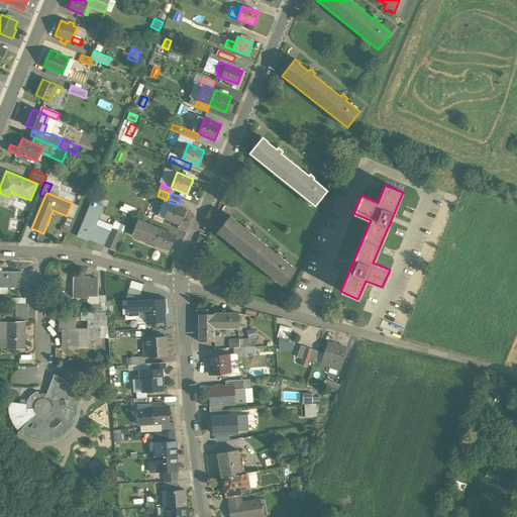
[(92,201),(77,236),(86,240),(88,235),(99,240),(100,240),(105,229),(93,224),(95,219),(98,221),(104,207),(92,201)]
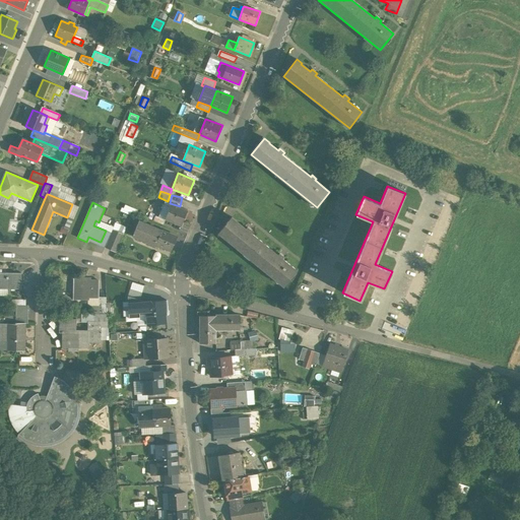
[(188,211),(172,204),(166,219),(182,225),(188,211)]
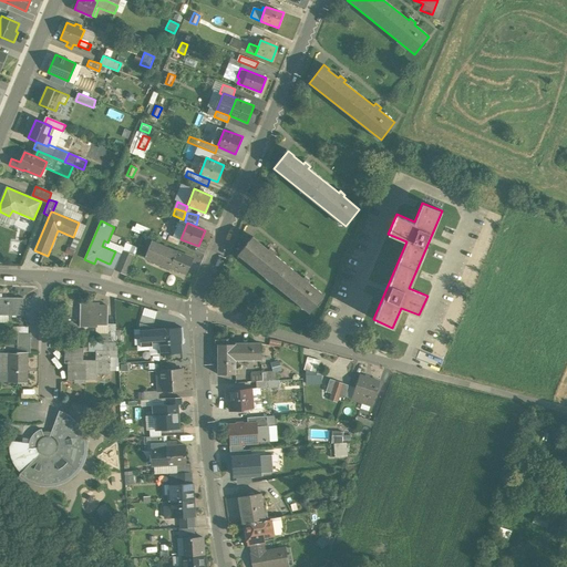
[(169,236),(167,241),(177,245),(179,239),(169,236)]
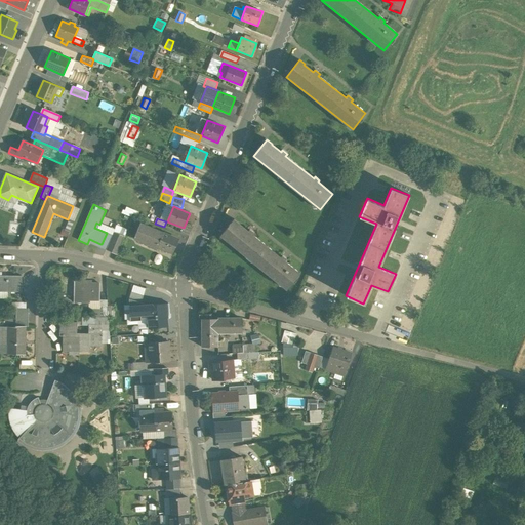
[(280,257),(252,235),(254,234),(249,230),(248,232),(239,224),(234,219),(220,236),(286,289),(299,273),(285,261),(286,259),(282,255),(280,257)]
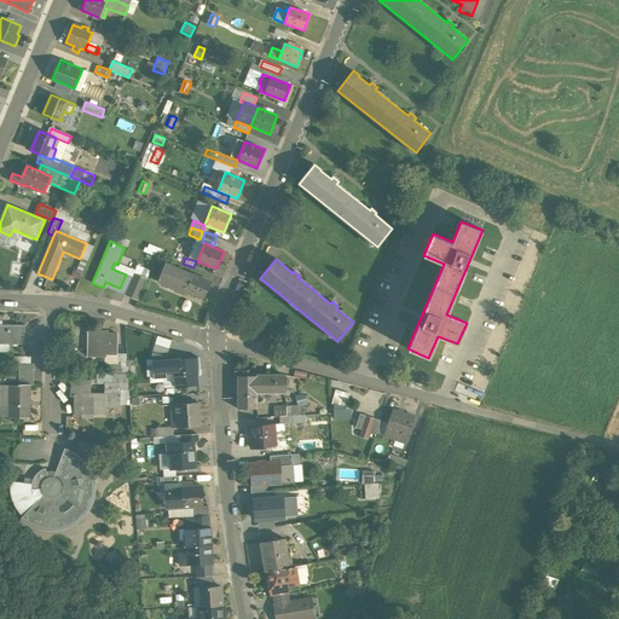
[(166,264),(160,282),(186,293),(187,291),(204,299),(210,282),(166,264)]
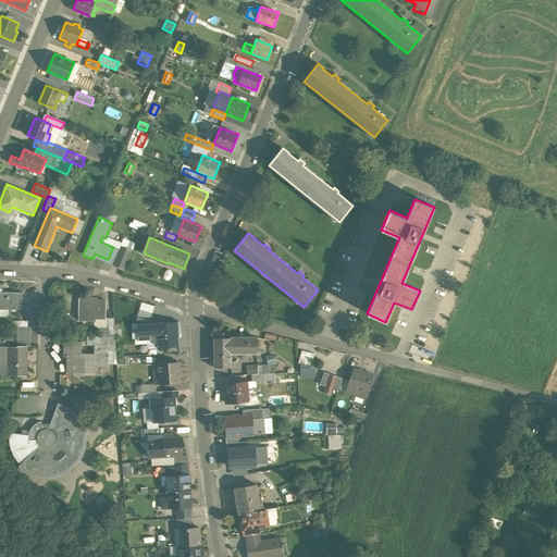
[(113,247),(108,259),(107,259),(106,261),(112,264),(118,252),(119,249),(113,247)]
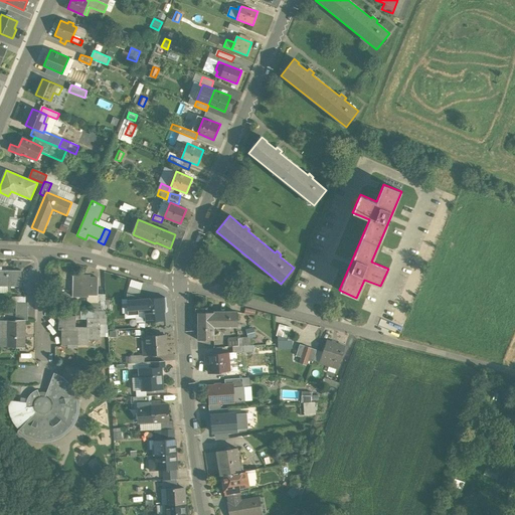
[(122,233),(111,228),(110,230),(109,233),(120,238),(122,233)]
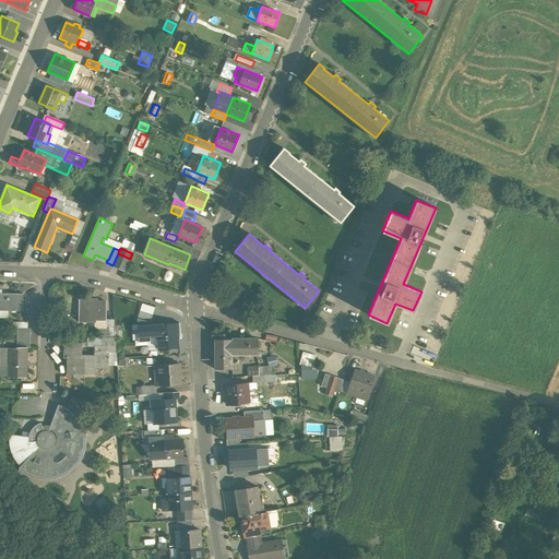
[(130,259),(118,253),(113,265),(125,271),(130,259)]
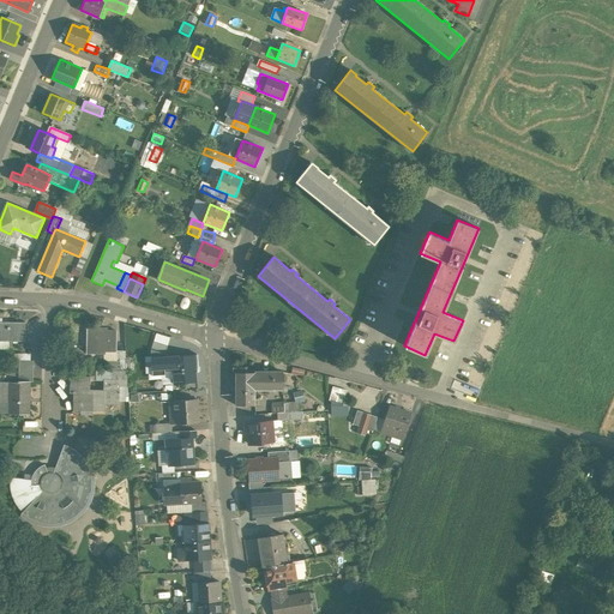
[(25,324),(0,323),(0,342),(25,343),(25,324)]
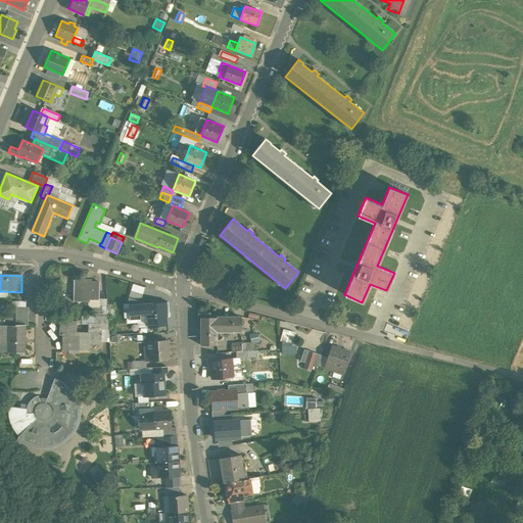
[(227,282),(211,279),(210,285),(226,288),(227,282)]
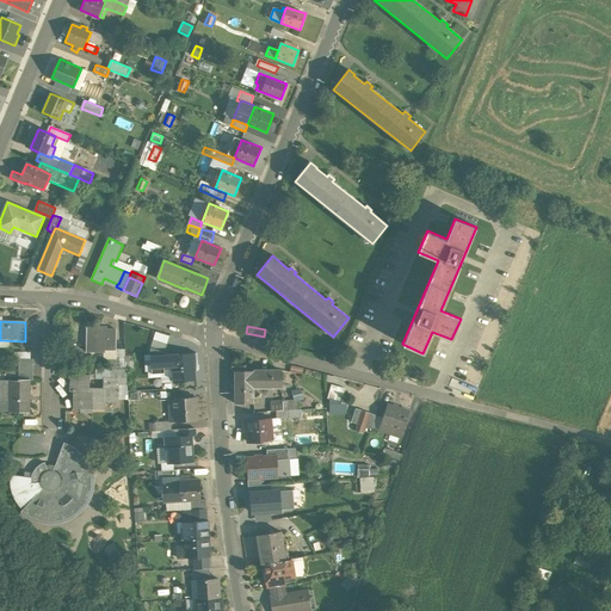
[(102,327),(88,327),(87,352),(104,353),(104,350),(116,350),(117,331),(102,331),(102,327)]
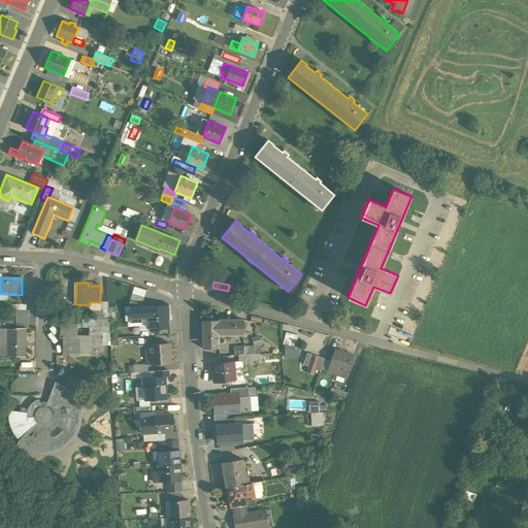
[(144,297),(132,294),(130,301),(141,304),(144,297)]
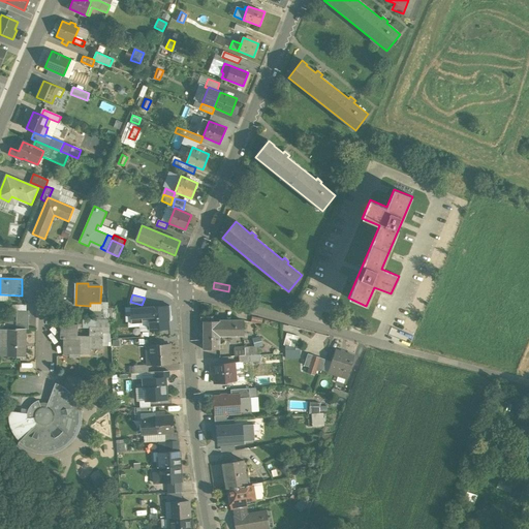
[(169,306),(148,307),(143,305),(142,305),(130,302),(131,323),(142,323),(142,318),(149,317),(150,331),(169,330),(168,320),(170,320),(169,316),(170,316),(169,306)]
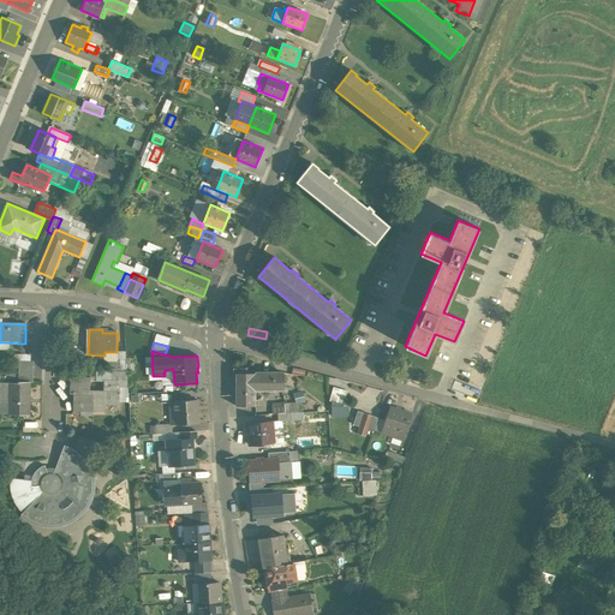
[(19,362),(18,375),(34,375),(34,362),(19,362)]
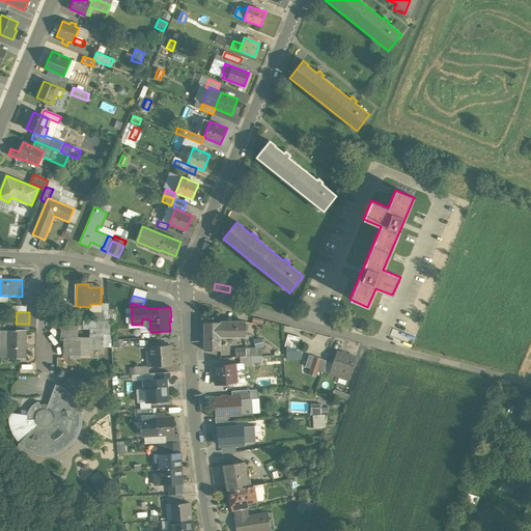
[(214,323),(214,317),(201,318),(201,334),(204,334),(204,352),(221,352),(221,334),(236,334),(236,338),(246,338),(245,323),(214,323)]
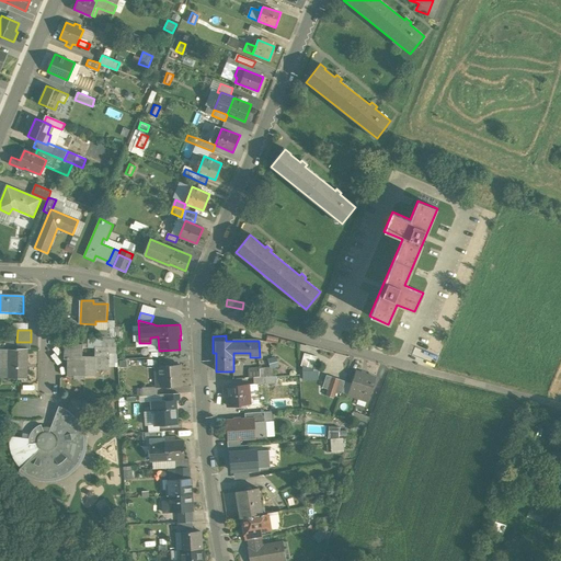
[(107,339),(101,339),(101,347),(109,347),(109,350),(116,350),(115,339),(107,339)]
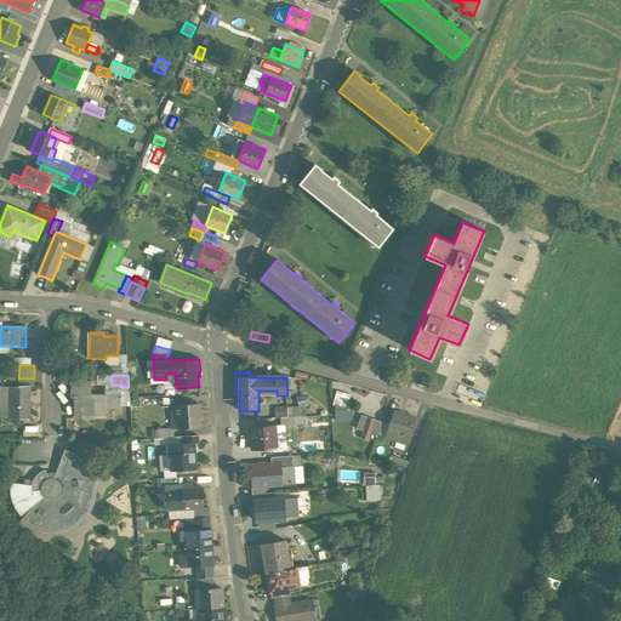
[(91,382),(72,382),(70,399),(74,399),(74,416),(93,417),(93,394),(91,394),(91,382)]
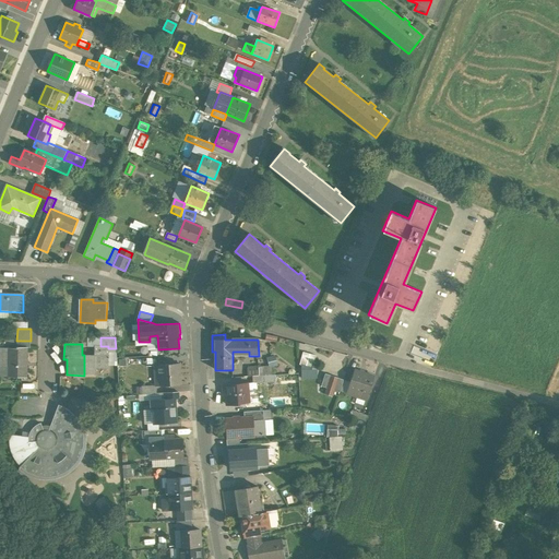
[(100,346),(94,346),(94,355),(84,355),(84,376),(94,376),(94,368),(108,368),(108,348),(108,346),(100,346)]
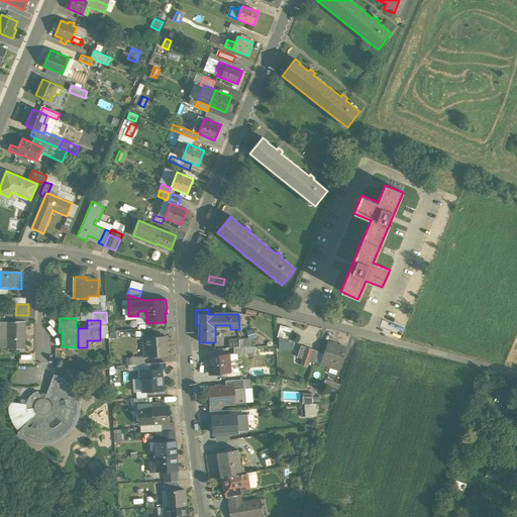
[(15,323),(8,323),(8,349),(24,349),(24,336),(25,336),(25,322),(15,322),(15,323)]
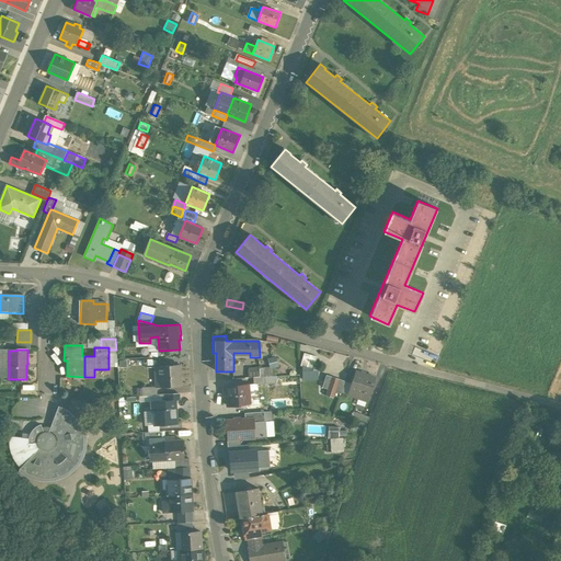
[(315,367),(317,356),(305,353),(301,364),(315,367)]
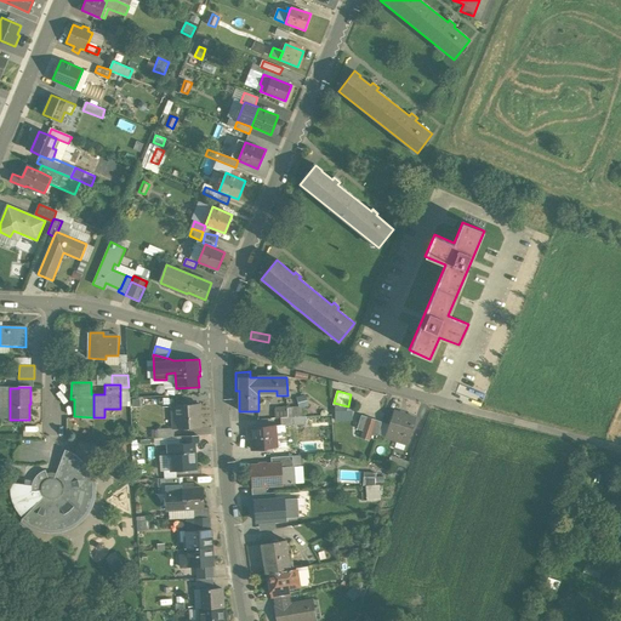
[(199,404),(172,405),(174,429),(200,428),(199,404)]
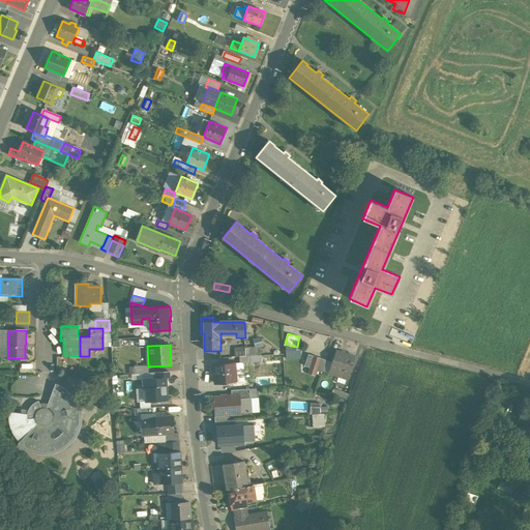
[(299,347),(286,346),(286,358),(299,358),(299,347)]
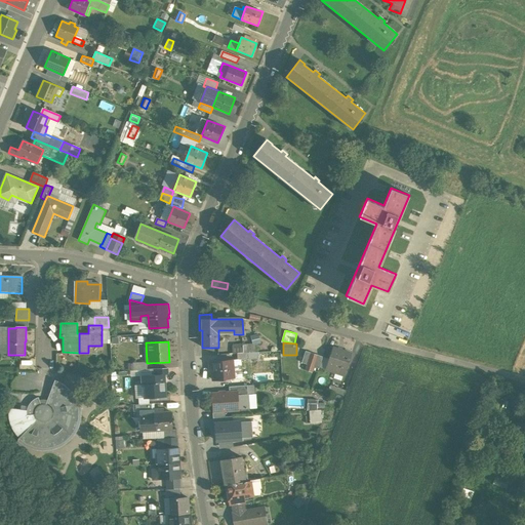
[(352,353),(332,347),(325,369),(335,373),(336,369),(346,372),(352,353)]
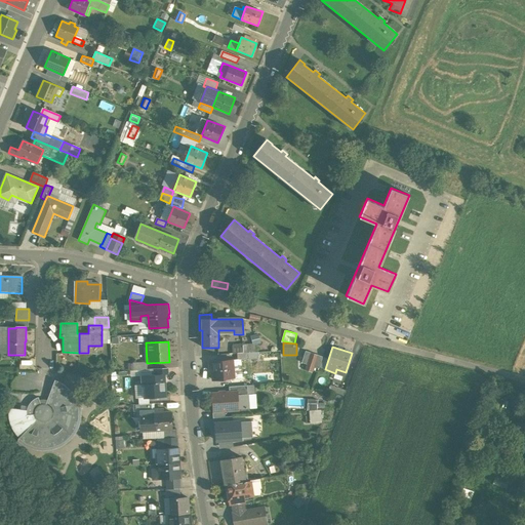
[(311,353),(306,351),(301,363),(307,364),(311,353)]
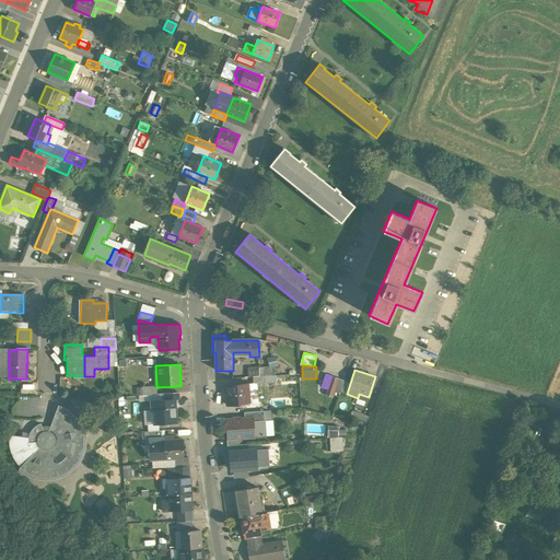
[(331,376),(327,388),(325,395),(333,397),(334,391),(338,378),(331,376)]
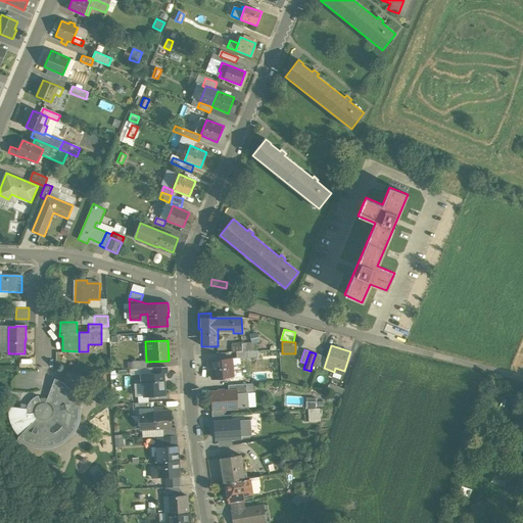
[(322,355),(316,353),(312,365),(318,367),(322,355)]
